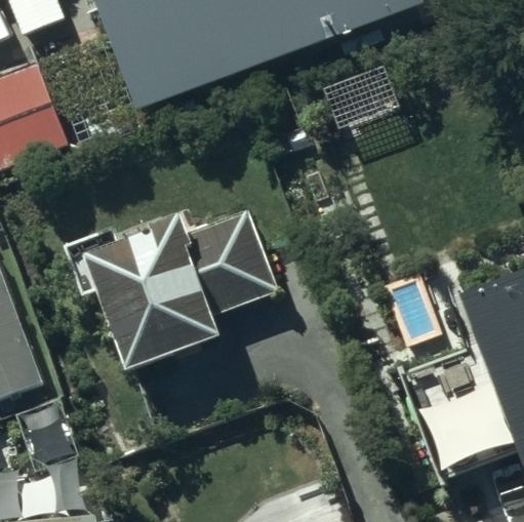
[(95,0),(137,109),(424,1),(422,0),(95,0)]
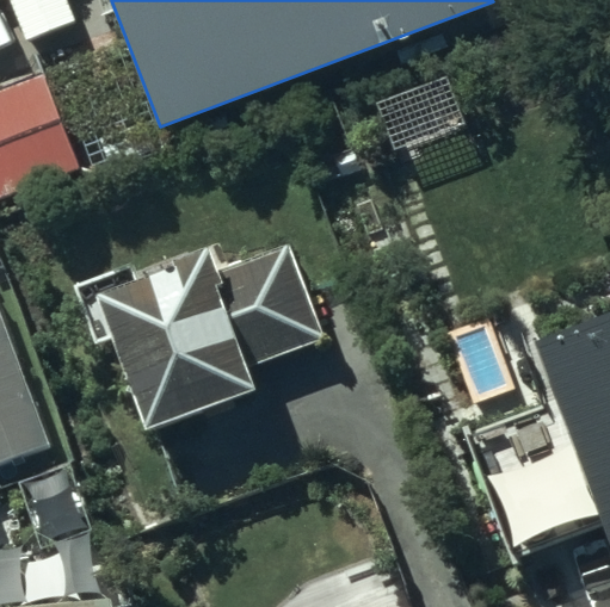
[(42,74),(0,90),(0,197),(78,168),(42,74)]
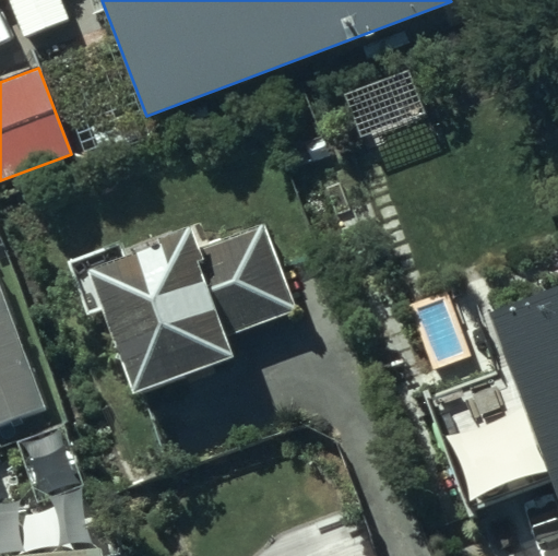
[(64,261),(88,316),(102,310),(134,397),(235,357),(226,338),(299,307),(263,221),(200,248),(191,228),(128,256),(120,237),(64,261)]
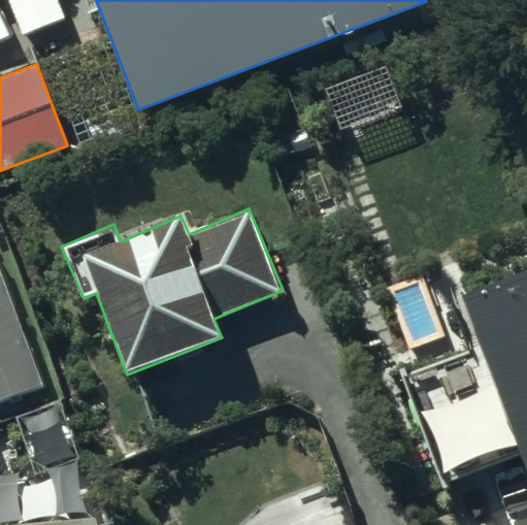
[(526,266),(461,291),(526,472),(526,266)]
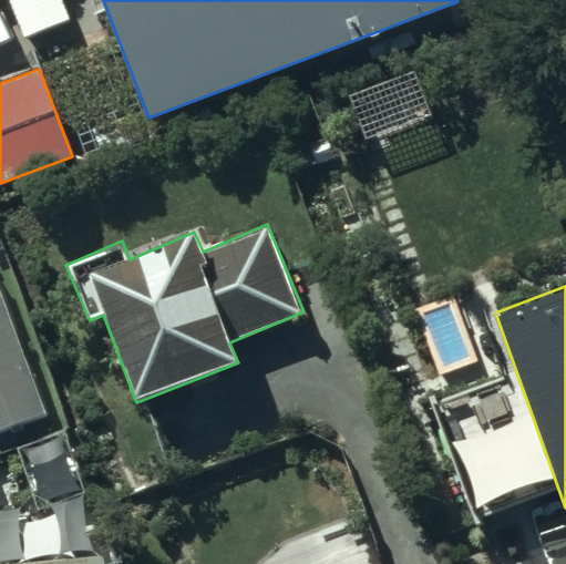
[(0,431),(47,413),(0,287),(0,431)]
